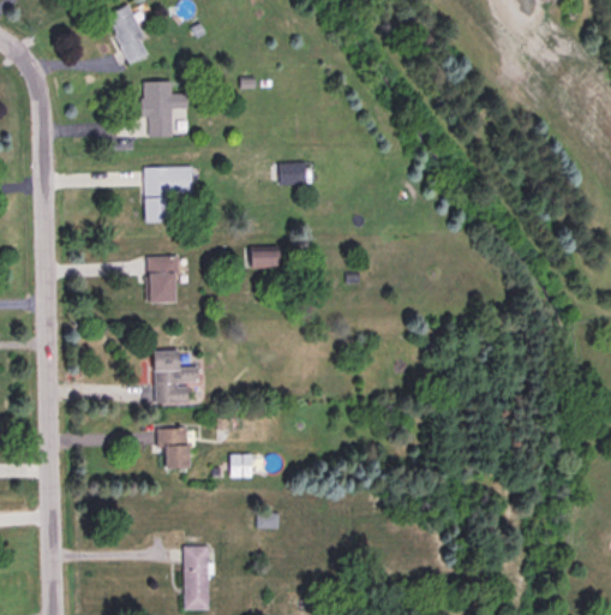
[(107,16),(130,65),(151,54),(129,5),(107,16)]
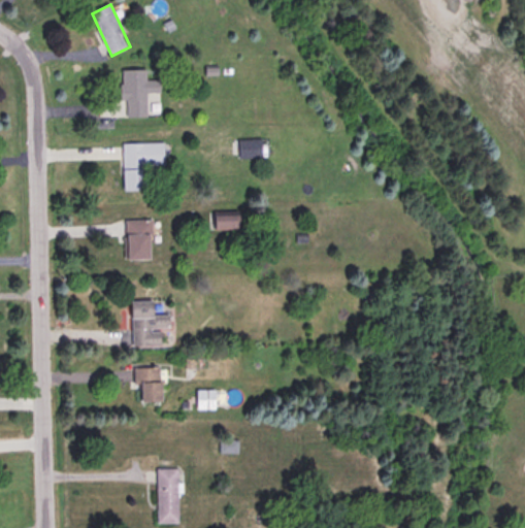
[(122,102),(127,102),(127,119),(148,119),(148,94),(161,94),(161,81),(148,81),(148,70),(122,70),(122,102)]
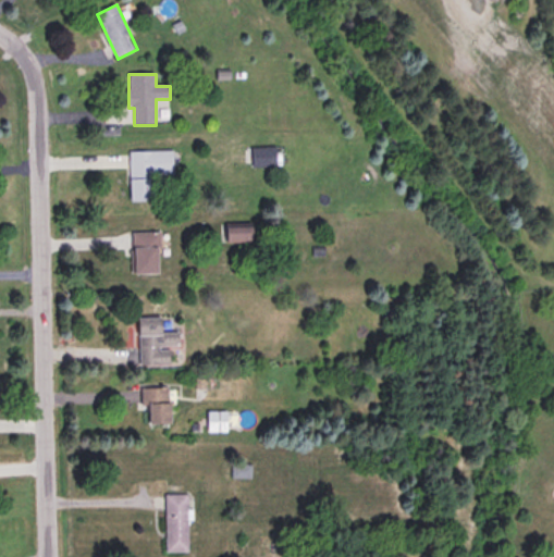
[(254,165),(274,165),(274,148),(254,148),(254,165)]
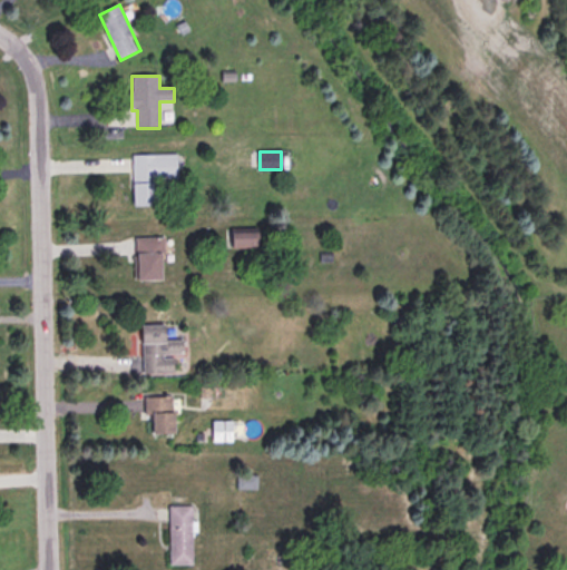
[(134,156),(134,206),(158,206),(158,156),(134,156)]
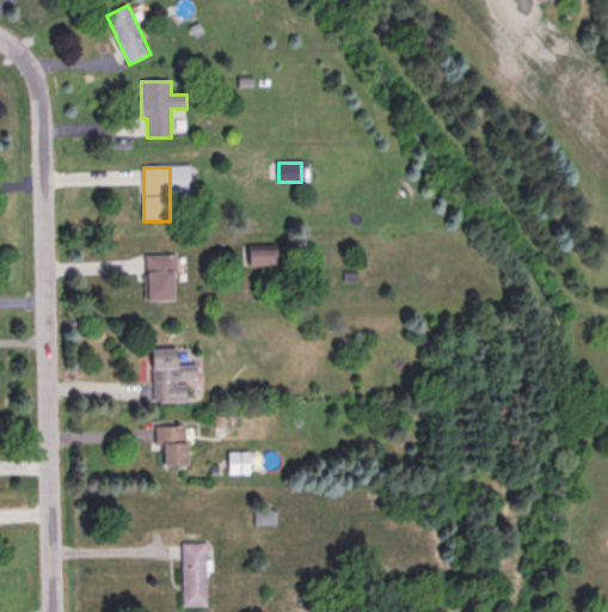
[(278,267),(278,251),(250,251),(250,267),(278,267)]
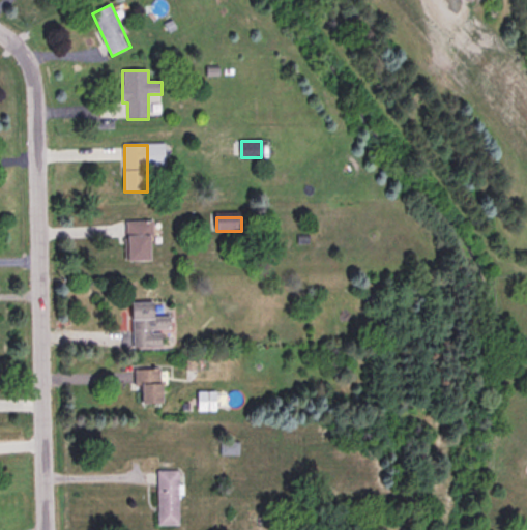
[(152,261),(152,221),(127,221),(127,261),(152,261)]
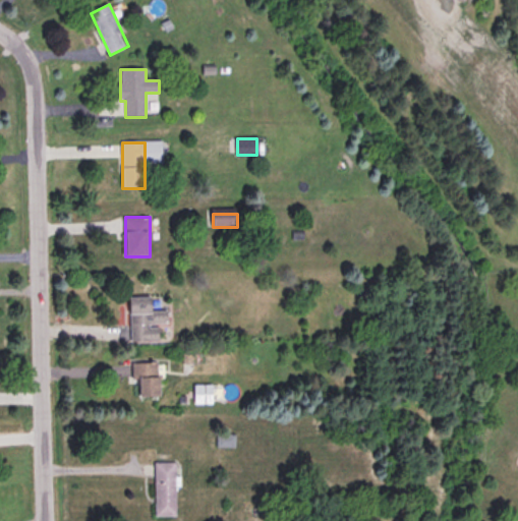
[(130,297),(131,342),(162,341),(162,325),(169,325),(169,310),(152,311),(152,297),(130,297)]
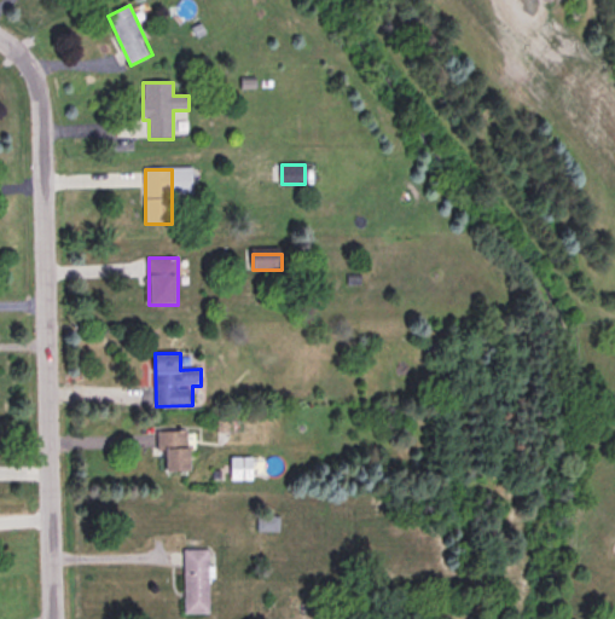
[(162,472),(191,472),(191,431),(162,431),(162,472)]
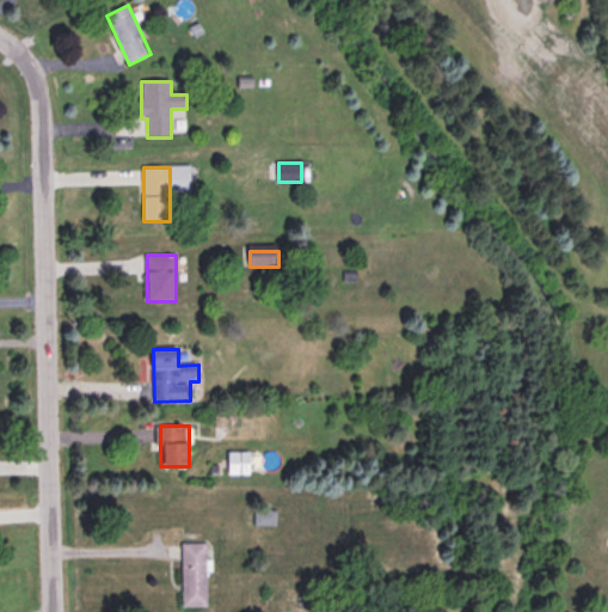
[(229,475),(250,475),(250,452),(229,452),(229,475)]
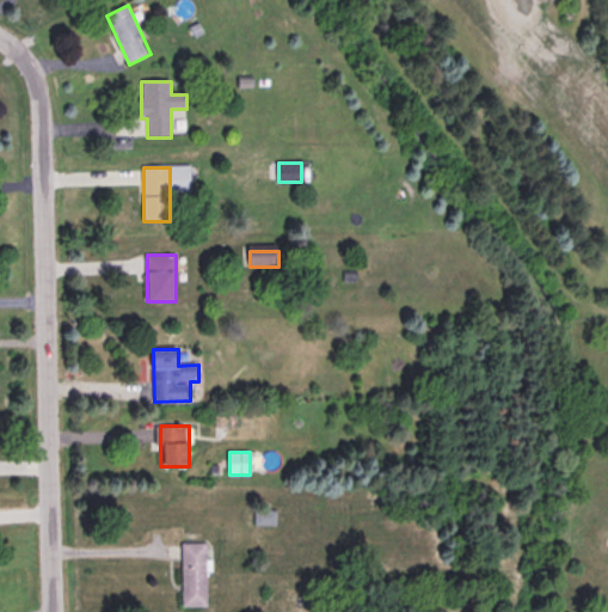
[(183,607),(208,607),(208,544),(183,544),(183,607)]
